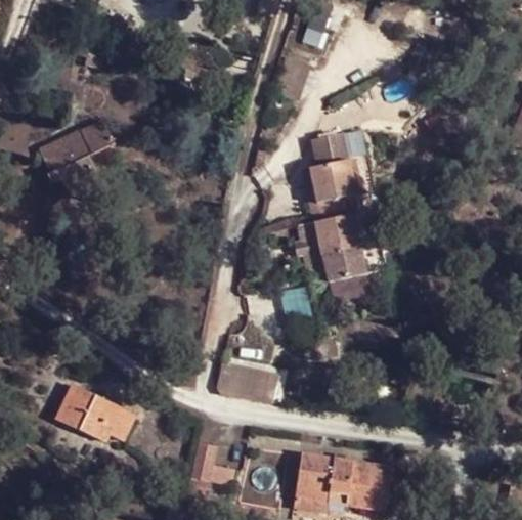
[(103,54),(103,44),(83,44),(83,61),(96,62),(96,55),(103,54)]
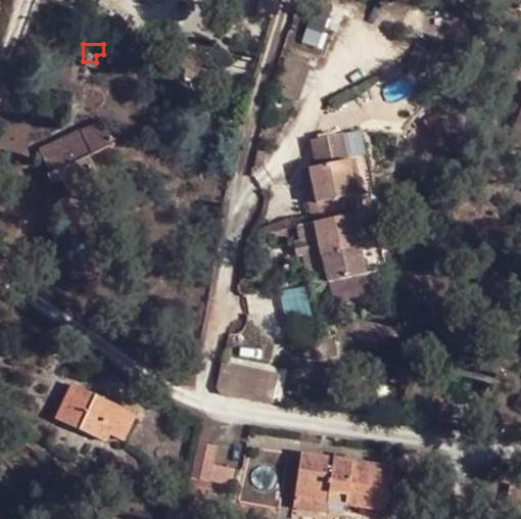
[(111,144),(99,121),(56,142),(54,138),(38,147),(50,171),(45,174),(50,183),(60,178),(68,192),(98,177),(88,157),(111,144)]
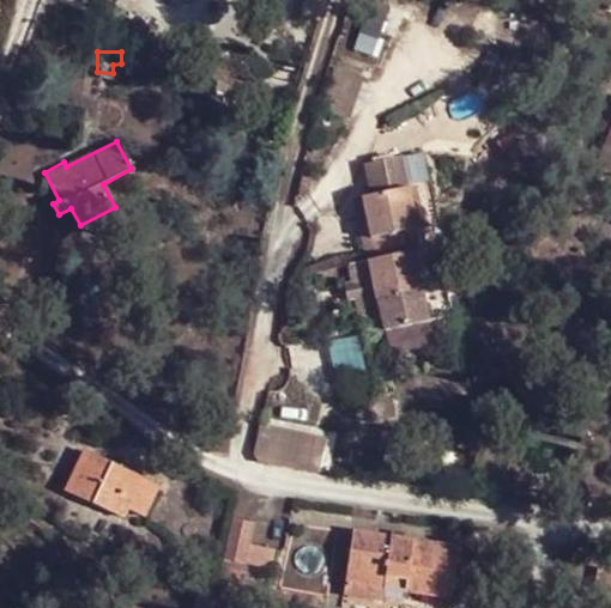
[(409,174),(358,186),(383,289),(425,278),(416,237),(410,237),(407,218),(419,216),(409,174)]
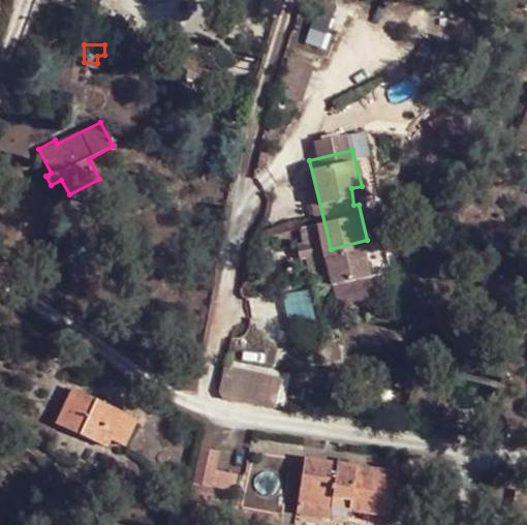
[(361,242),(367,271),(385,267),(379,238),(361,242)]
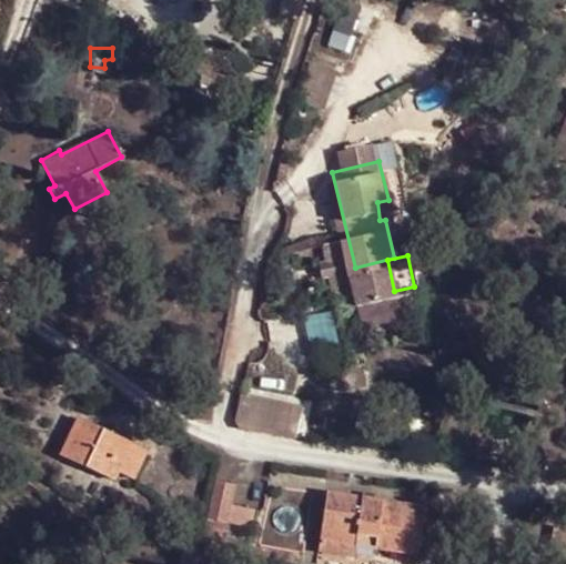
[(301,314),(310,340),(327,333),(319,308),(301,314)]
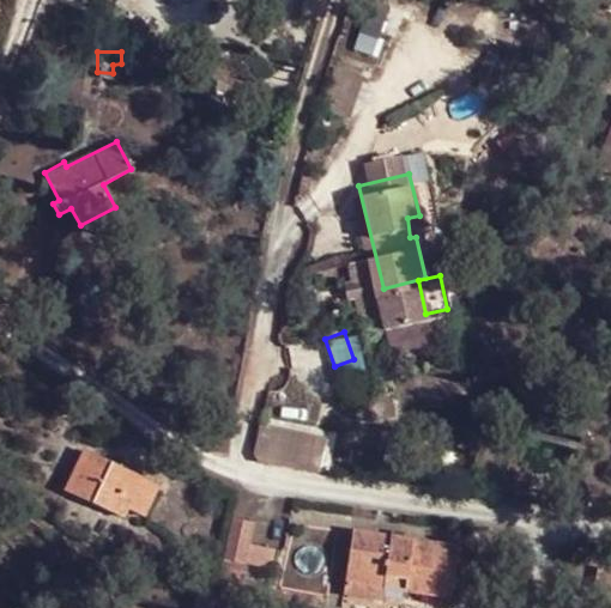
[(313,438),(246,427),(243,445),(246,457),(258,467),(273,470),(307,476),(313,438)]
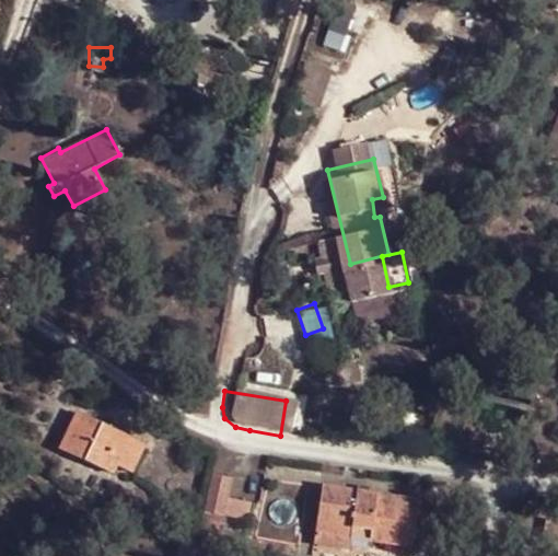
[(107,470),(124,431),(77,408),(59,446),(107,470)]
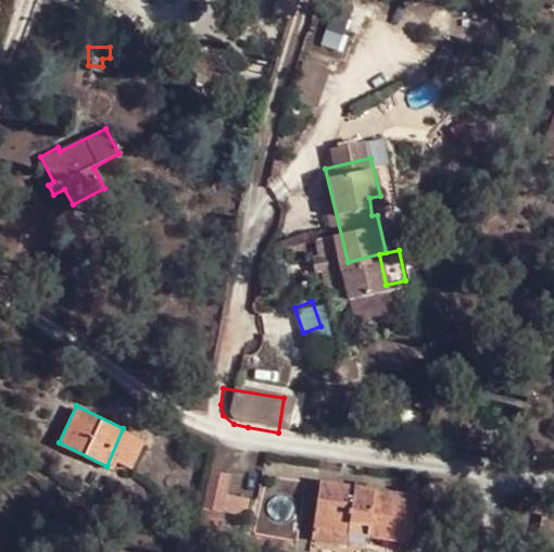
[(149,441),(123,428),(106,466),(130,478),(149,441)]
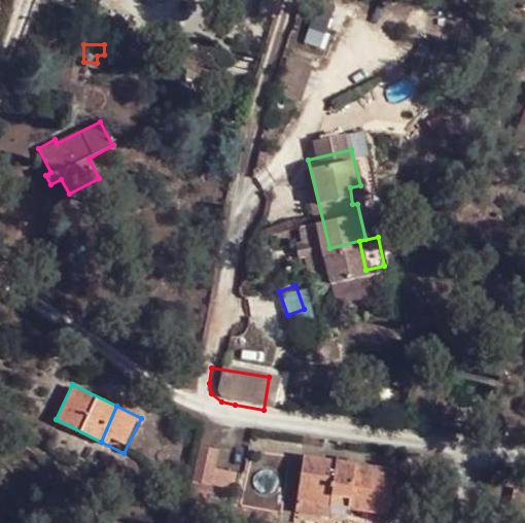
[(216,449),(198,444),(188,482),(207,485),(216,449)]
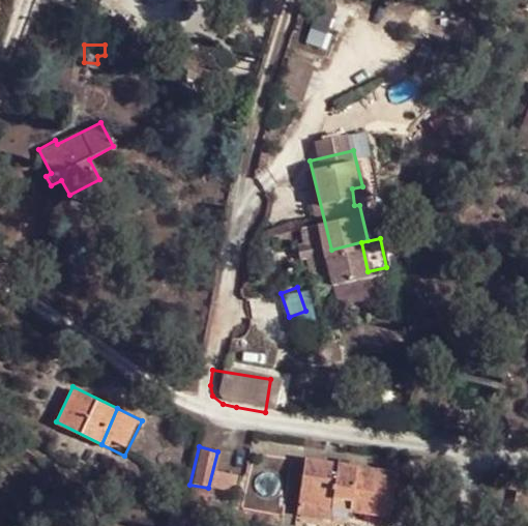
[(369,499),(373,467),(300,456),(293,500),(329,505),(332,493),(369,499)]
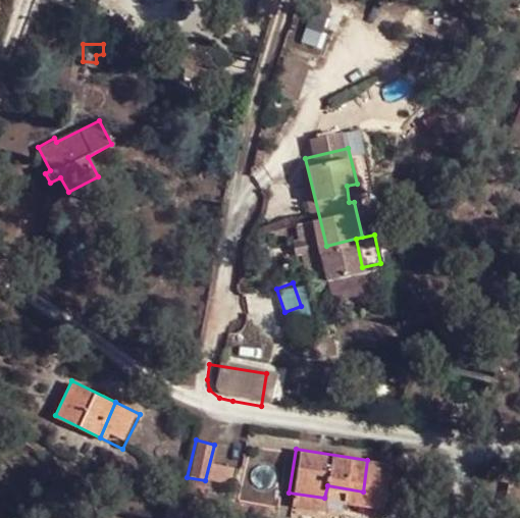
[(205,480),(187,477),(185,477),(182,491),(205,495),(208,479),(205,480)]
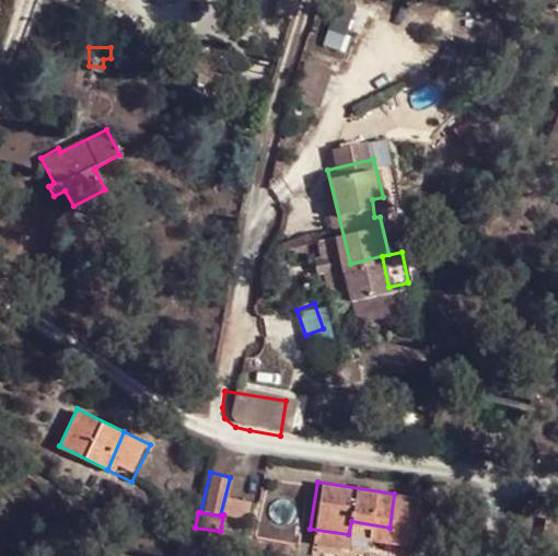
[(174,555),(189,555),(190,554),(192,543),(179,540),(174,555)]
